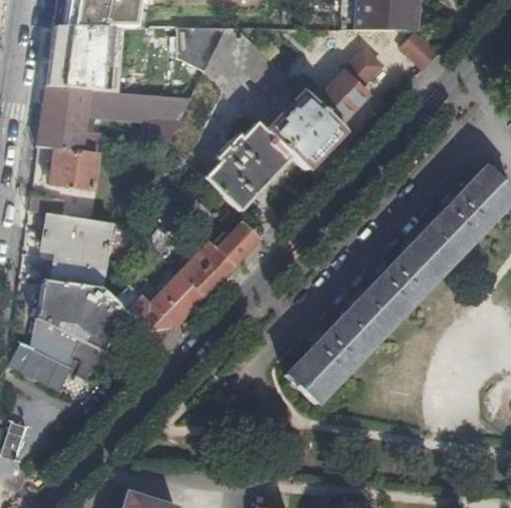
[(80,0),(80,13),(120,13),(121,0),(80,0)]
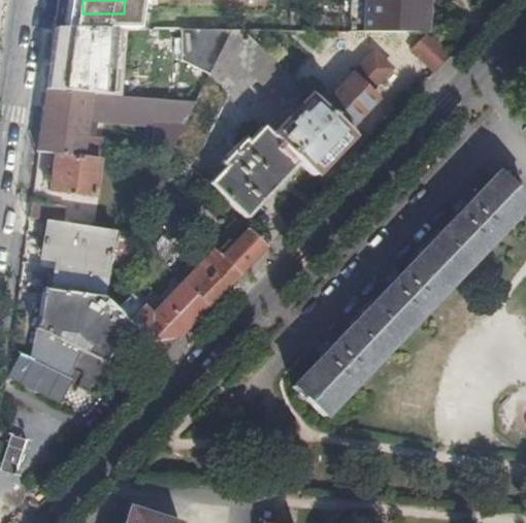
[(185,22),(184,0),(153,0),(154,23),(185,22)]
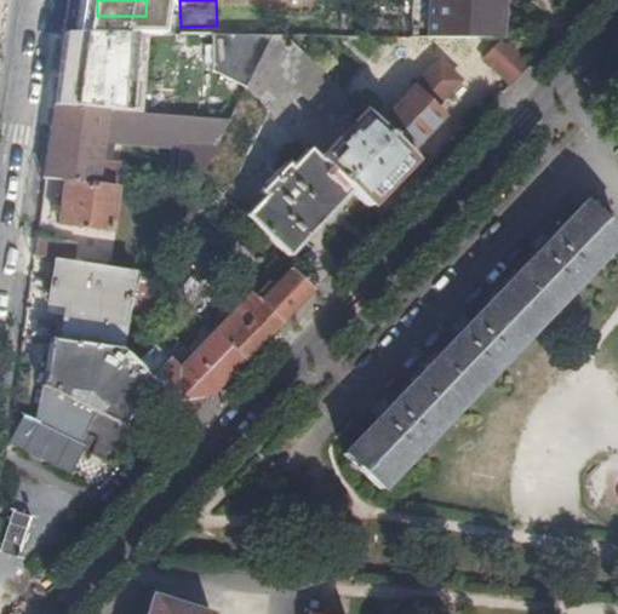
[(415,0),(413,34),(429,35),(430,0),(415,0)]
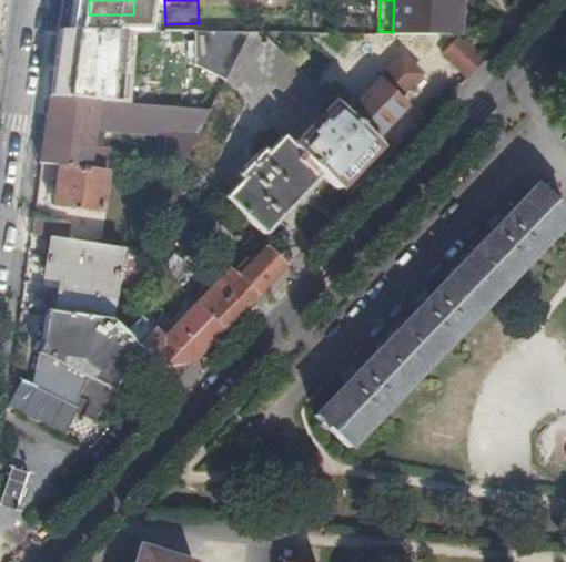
[(394,0),(393,32),(461,32),(461,0),(394,0)]
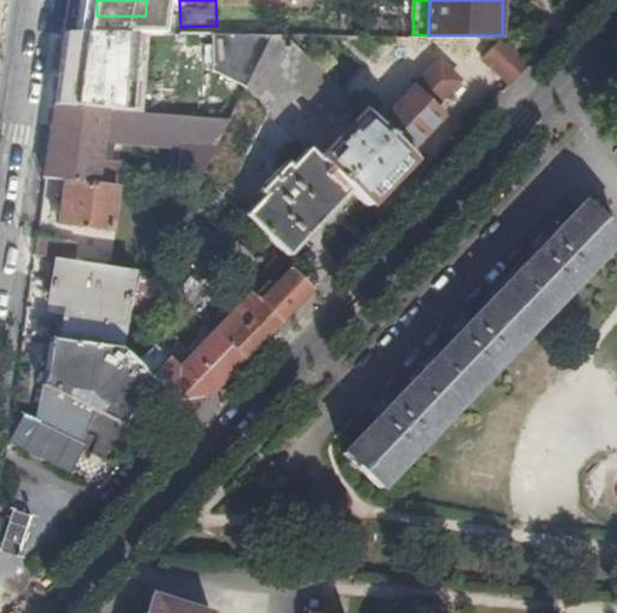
[(353,96),(306,51),(288,33),(271,32),(246,87),(267,107),(294,80),(333,116),(353,96)]
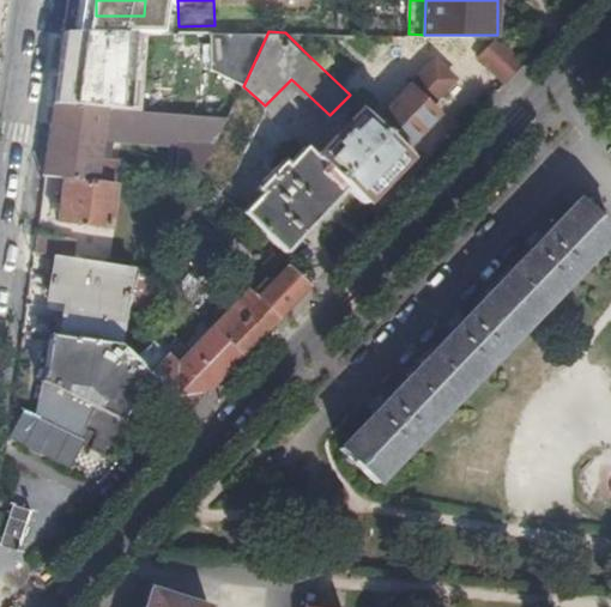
[(313,35),(298,32),(285,32),(303,50),(313,35)]
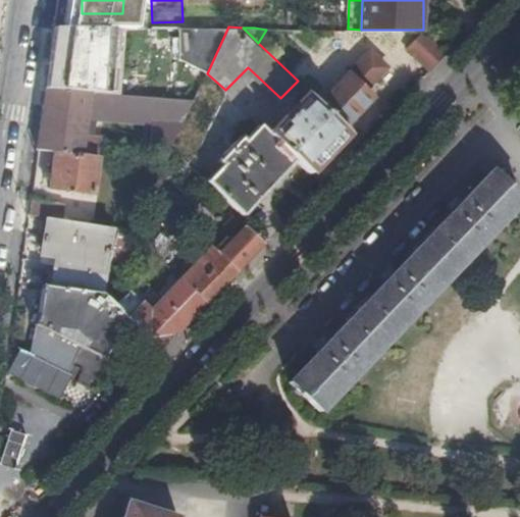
[(409,45),(431,66),(446,52),(423,30),(409,45)]
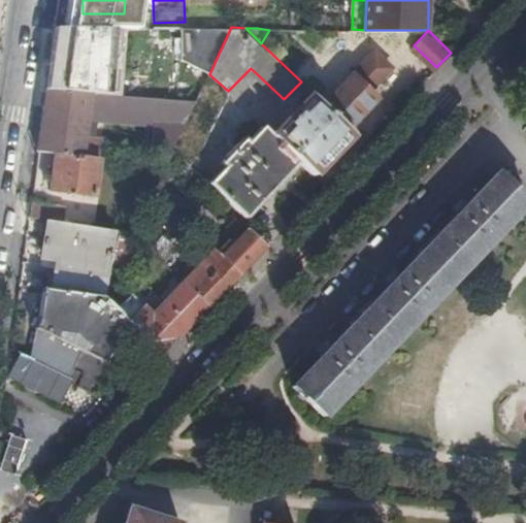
[(324,103),(348,127),(379,95),(372,89),(394,66),(375,48),(324,103)]
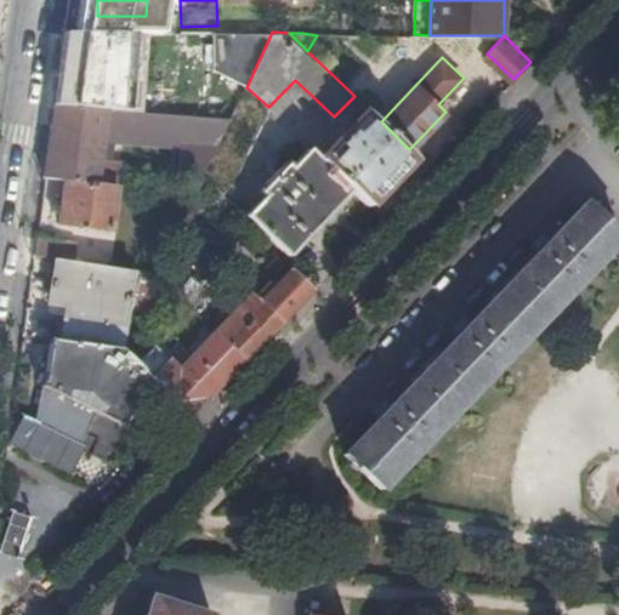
[(246,87),(233,118),(222,136),(219,144),(205,174),(226,193),(238,180),(271,109),(268,107),(246,87)]
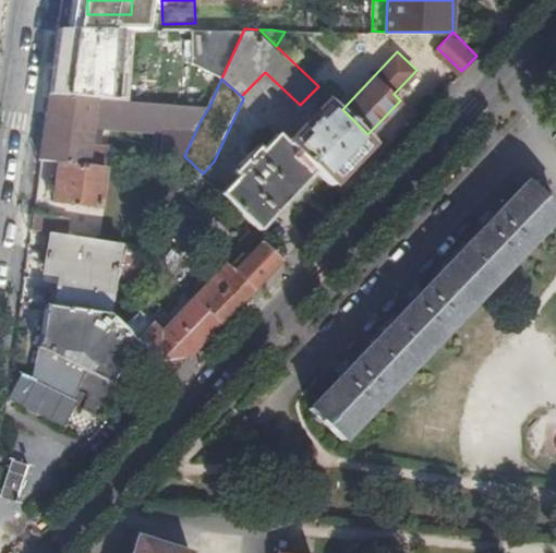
[(74,93),(50,91),(41,157),(60,159),(88,163),(95,120),(179,128),(180,120),(200,122),(209,106),(121,97),(94,95),(74,93)]
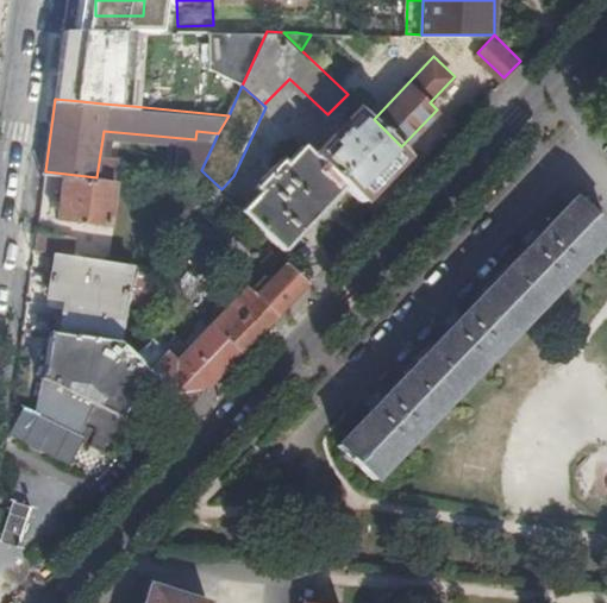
[(345,183),(363,200),(408,152),(401,146),(374,119),(361,106),(315,155),(345,183)]
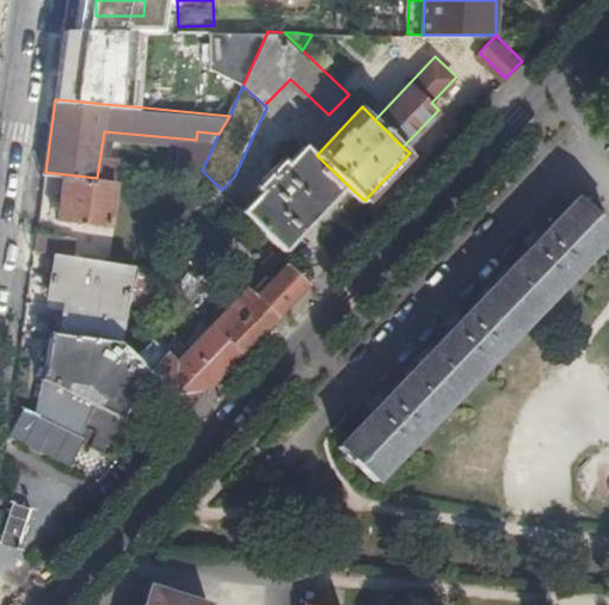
[(215,142),(219,134),(197,131),(196,140),(215,142)]
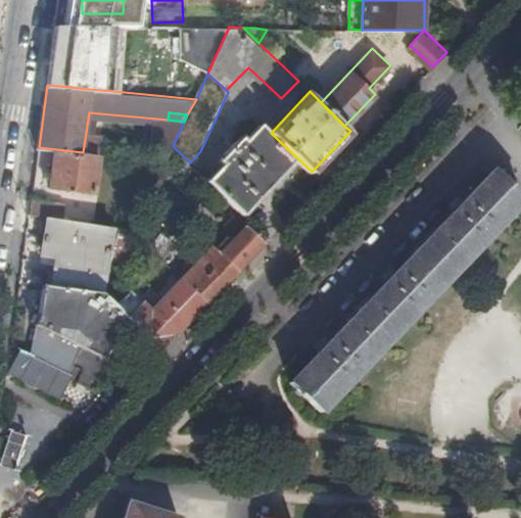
[(208,180),(244,214),(296,157),(271,133),(261,124),(240,146),(235,141),(225,152),(230,156),(208,180)]
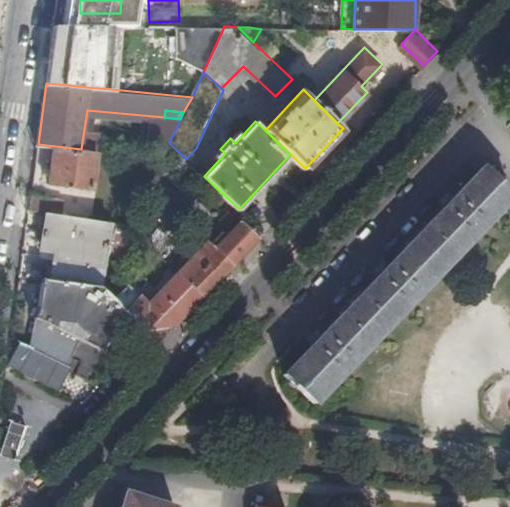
[(81,149),(55,146),(50,180),(92,186),(98,151),(81,149)]
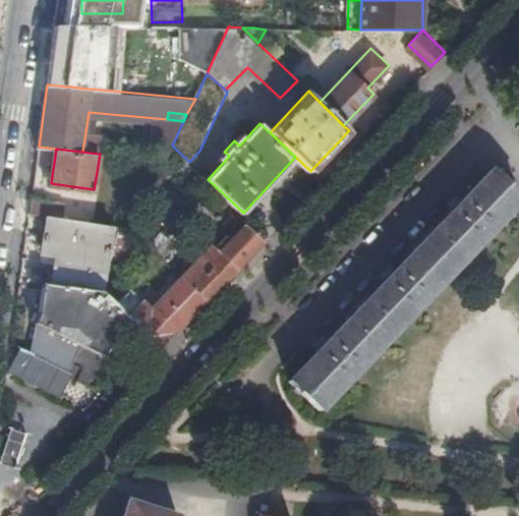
[(395,270),(388,276),(328,339),(321,346),(290,378),(320,406),(518,199),(518,193),(493,168),(462,199),(455,207),(395,270)]
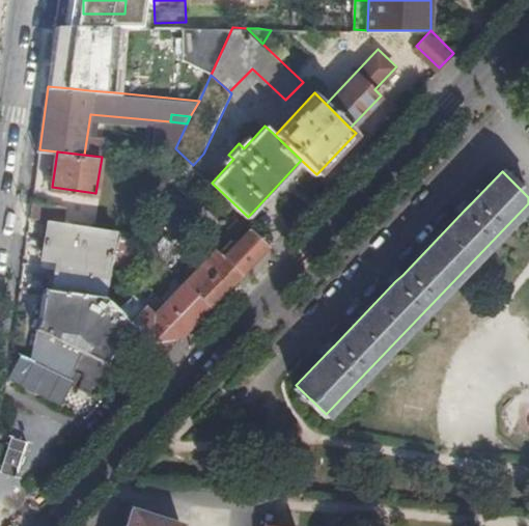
[(460,206),(464,211),(471,203),(467,199),(460,206)]
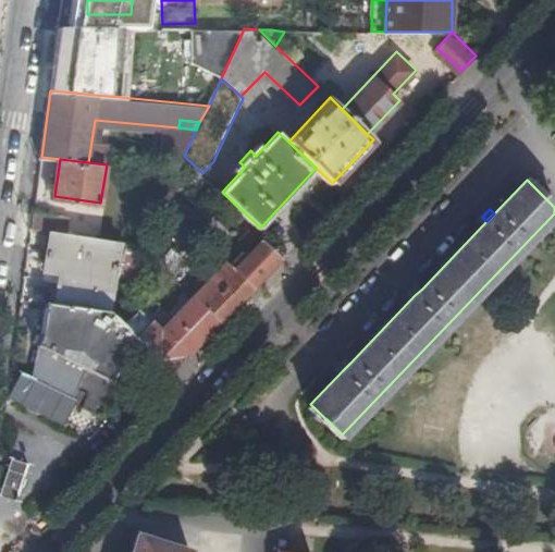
[(35,212),(33,229),(54,232),(64,233),(66,217),(35,212)]
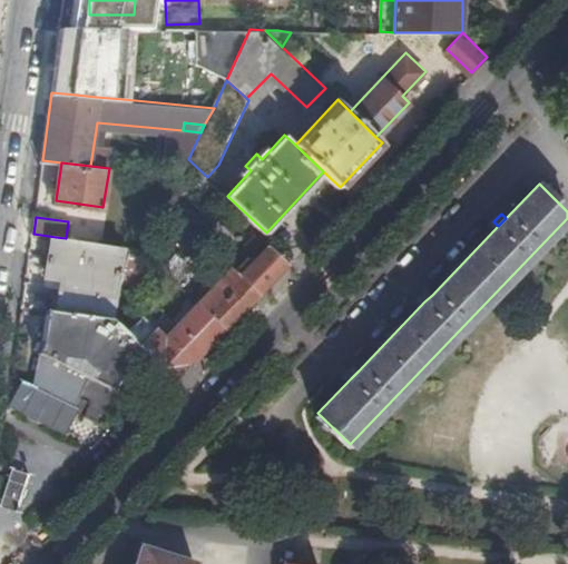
[(248,266),(268,244),(270,243),(260,234),(237,256),(248,266)]
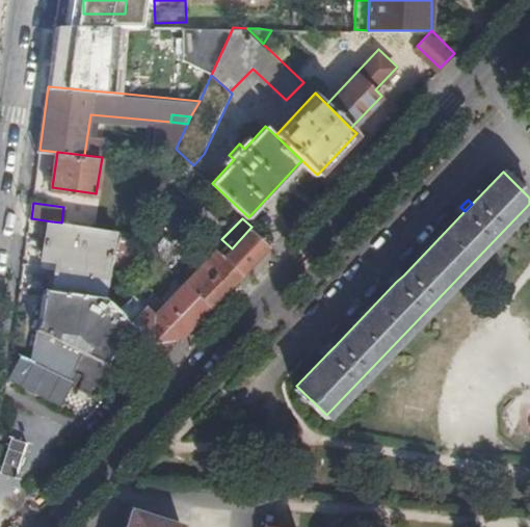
[(57,290),(104,297),(113,230),(61,222),(52,221),(49,239),(48,239),(47,245),(46,257),(60,259),(57,290)]
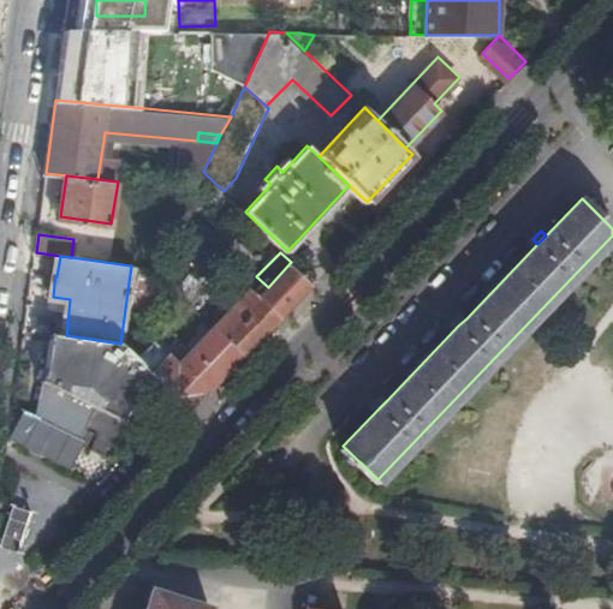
[(250,286),(281,316),(313,284),(290,263),(268,287),(256,276),(251,272),(244,280),(250,286)]
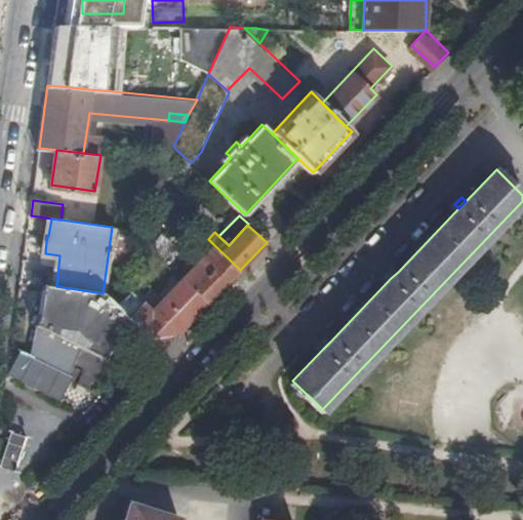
[(183,277),(209,302),(240,270),(213,244),(206,252),(202,248),(199,252),(202,256),(183,277)]
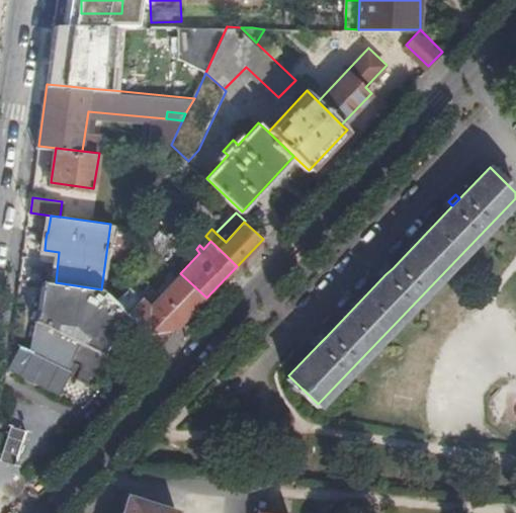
[(380,270),(385,274),(393,268),(388,263),(380,270)]
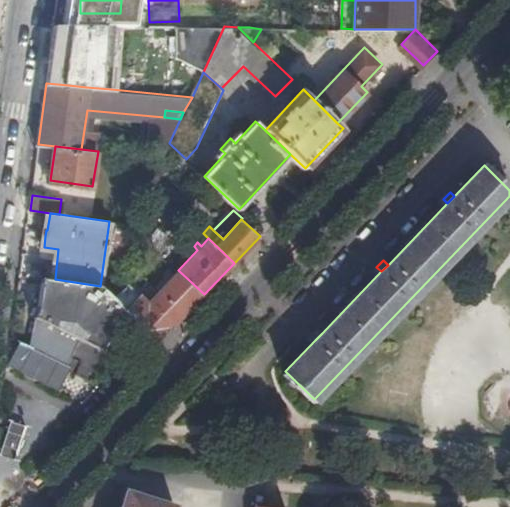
[(133,316),(159,341),(204,294),(178,270),(174,267),(170,271),(174,274),(148,301),(129,284),(114,299),(133,316)]
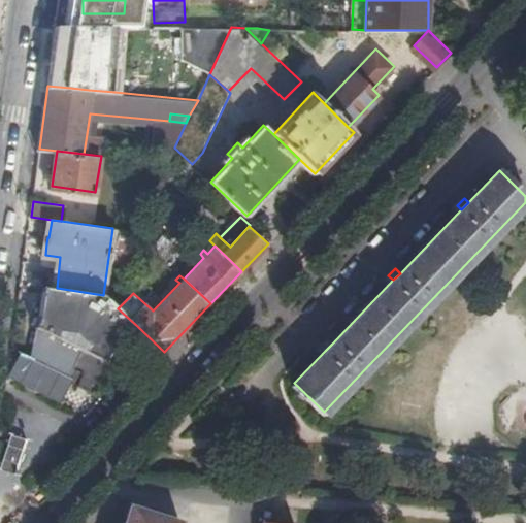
[(111,353),(137,326),(118,308),(103,295),(57,288),(42,287),(38,320),(34,326),(106,361),(111,353)]
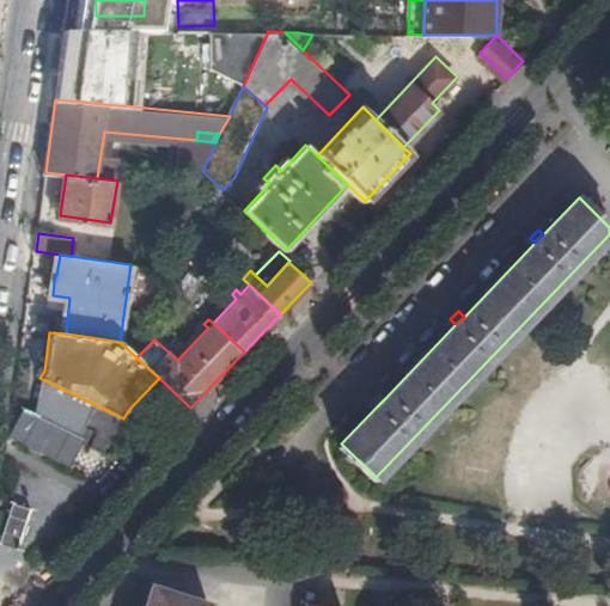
[(377,406),(385,398),(380,392),(372,401),(377,406)]
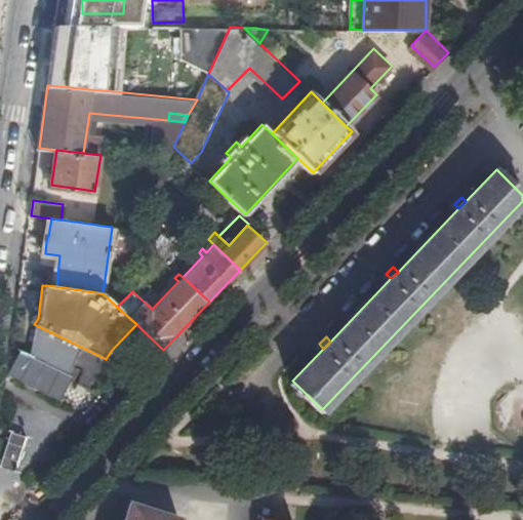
[(294,519),(296,494),(265,491),(263,519),(294,519)]
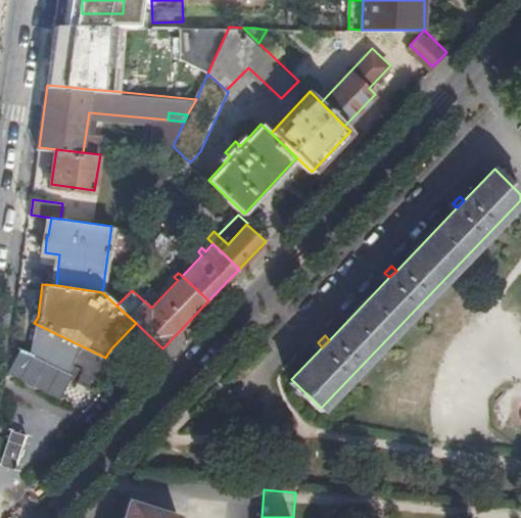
[(122,517),(179,517),(180,516),(129,499),(122,517)]
